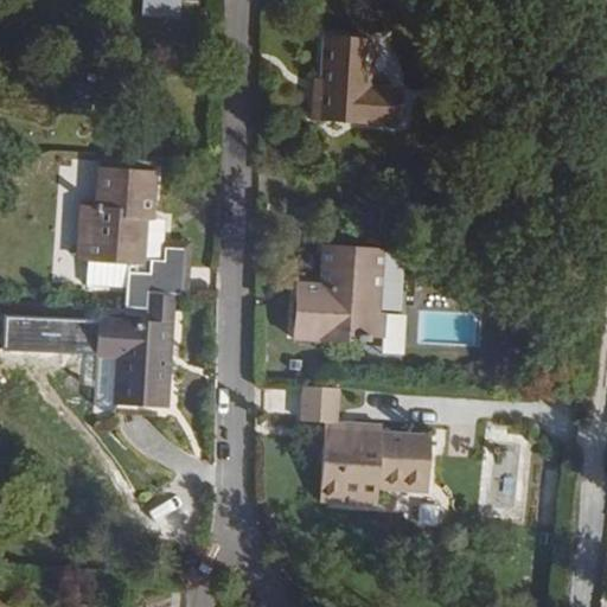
[(148,0),(148,10),(178,11),(178,0),(148,0)]
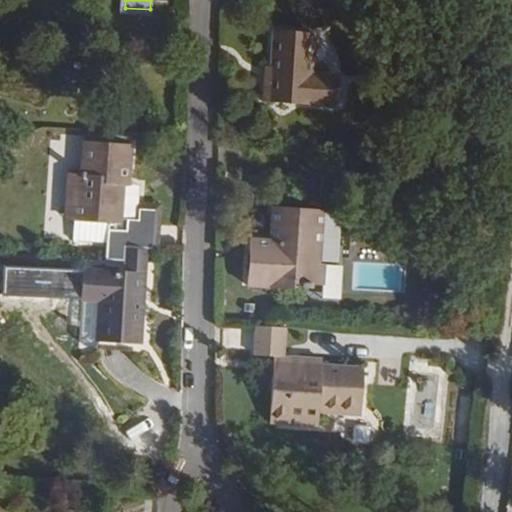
[(314,35),(274,32),(271,67),(278,68),(277,79),(265,78),(263,100),(334,106),(336,76),(310,74),(314,35)]
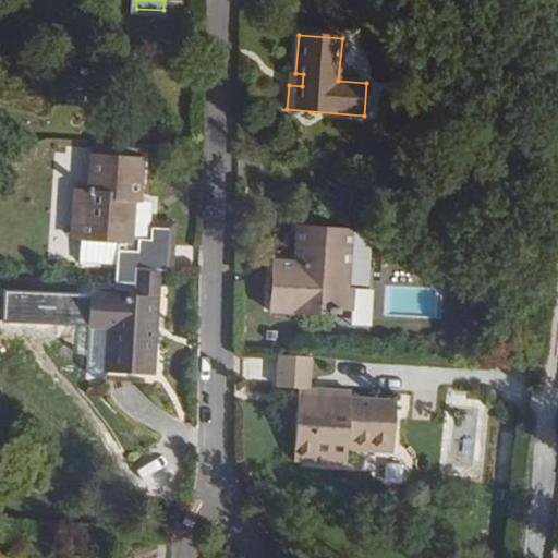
[(290,73),(289,85),(302,86),(303,74),(290,73)]
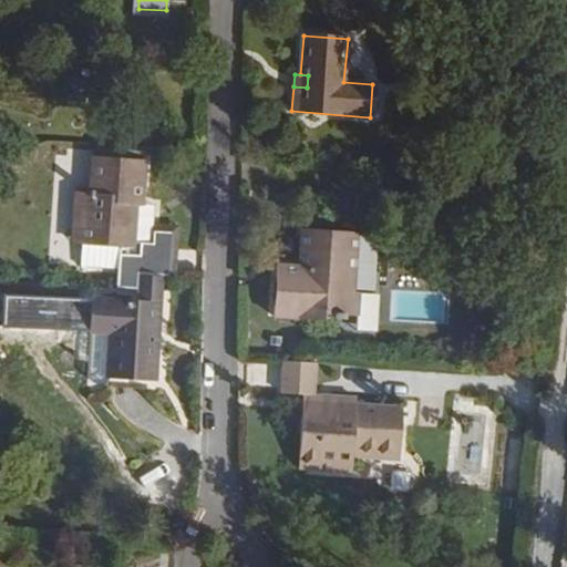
[(161,276),(164,276),(165,232),(152,230),(138,230),(140,205),(142,161),(90,158),(88,195),(73,195),(72,228),(81,228),(80,248),(117,249),(117,271),(116,289),(137,290),(137,275),(161,276)]
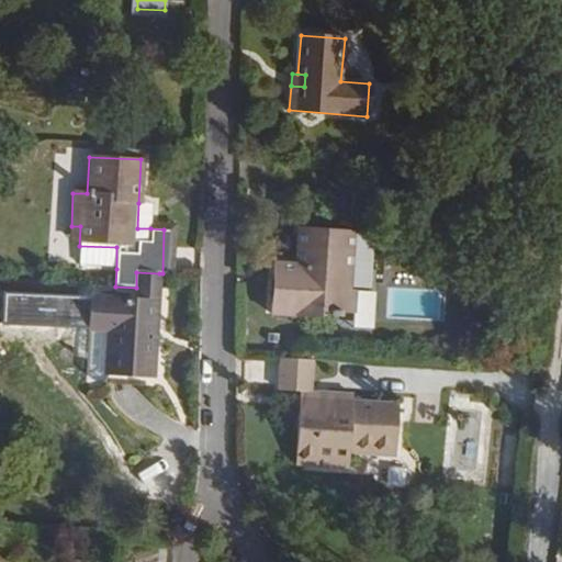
[(150,228),(150,222),(152,204),(138,203),(137,228),(150,228)]
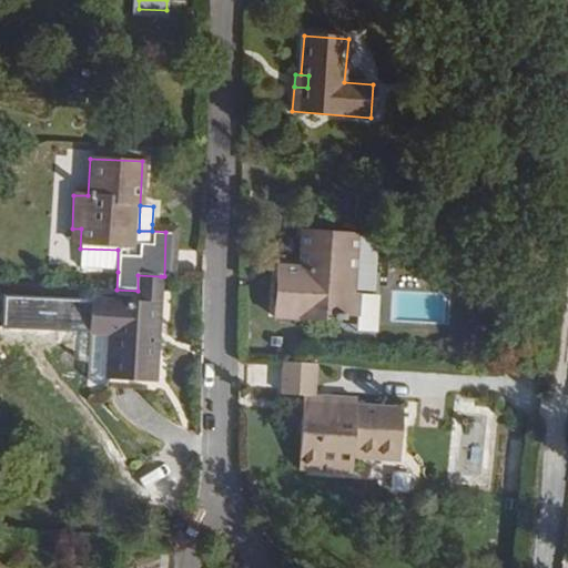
[(81,229),(72,229),(72,249),(80,249),(81,229)]
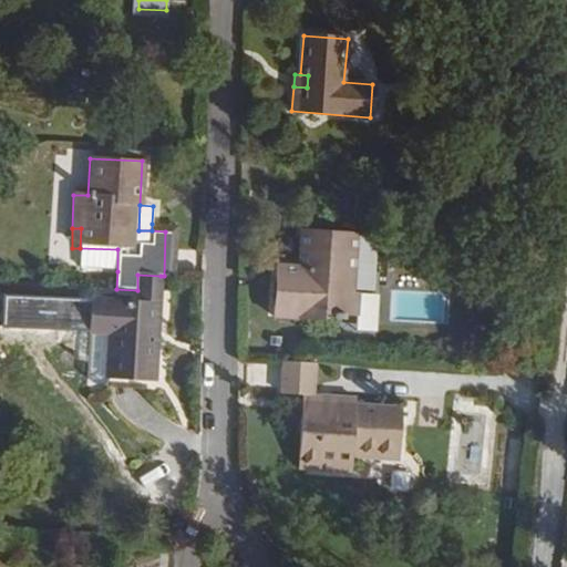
[(358,233),(302,228),(299,266),(276,264),(272,316),(325,320),(326,313),(358,316),(359,292),(353,291),(358,233)]
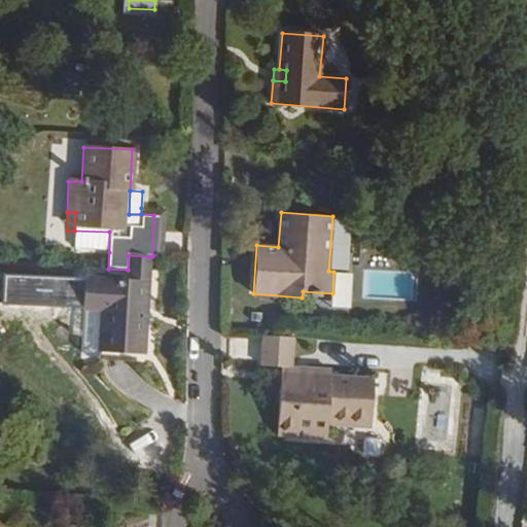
[(109,232),(74,231),(73,251),(109,252),(109,232)]
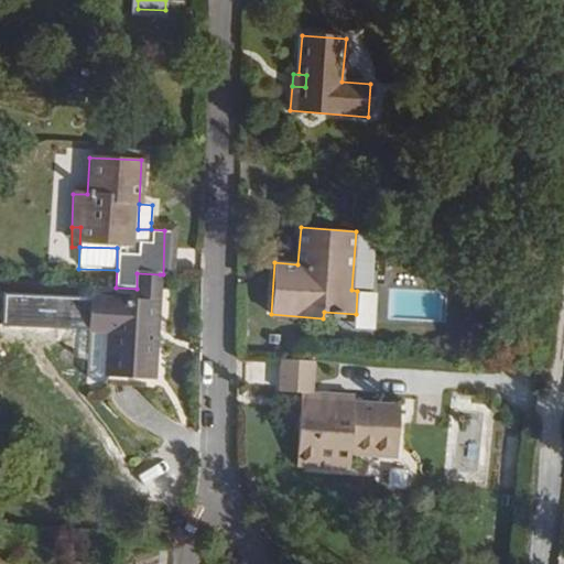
[(136,299),(159,300),(160,274),(137,273),(137,289),(136,299)]
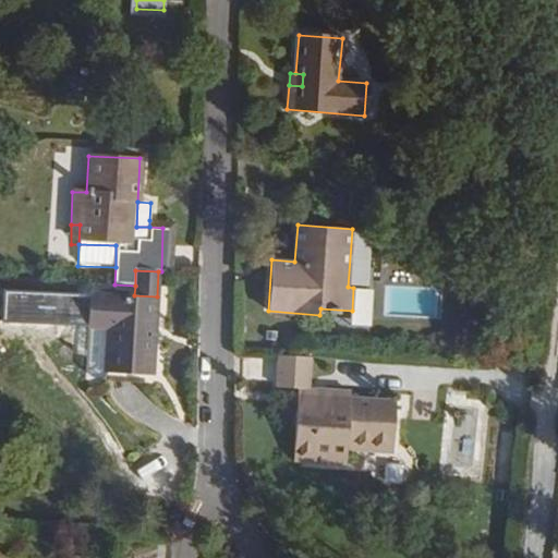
[(161,271),(158,271),(157,296),(155,337),(164,337),(166,271),(161,271)]
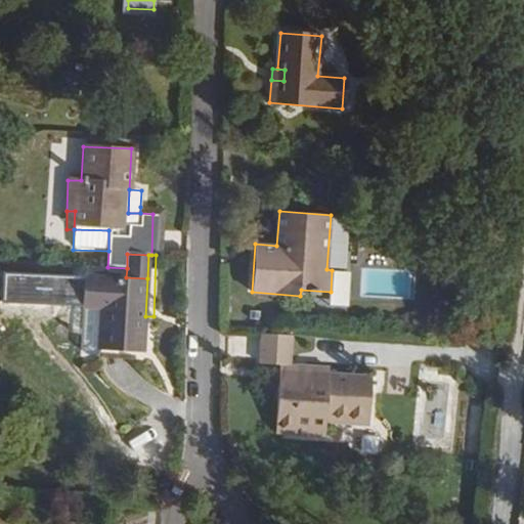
[(143,351),(147,278),(126,277),(85,275),(83,306),(102,307),(99,348),(143,351)]
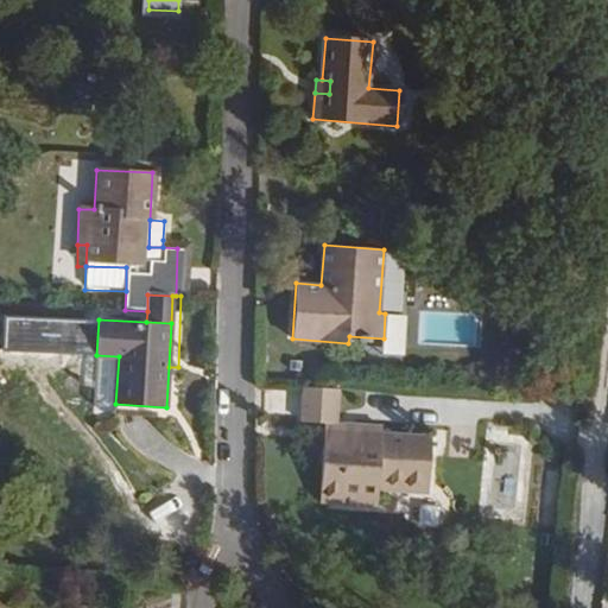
[(339,378),(321,378),(320,388),(339,388),(339,378)]
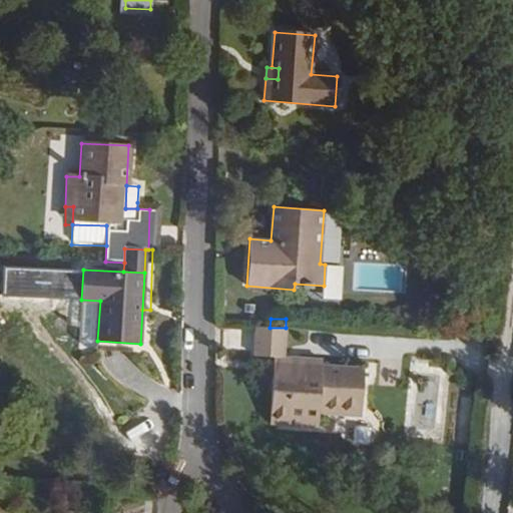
[(270,328),(257,327),(254,357),(275,358),(284,359),(286,328),(270,328)]
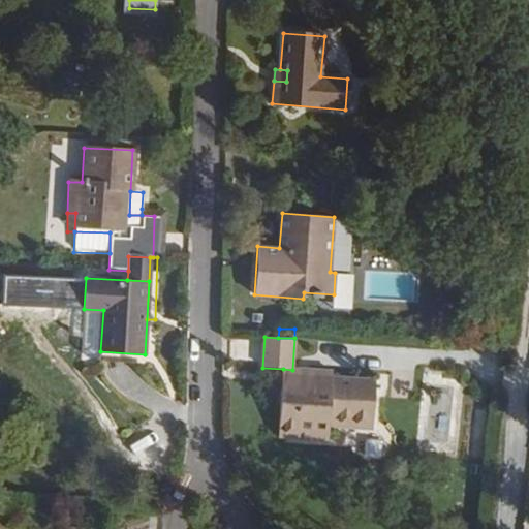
[(309,371),(292,370),(283,369),(282,381),(308,382),(309,371)]
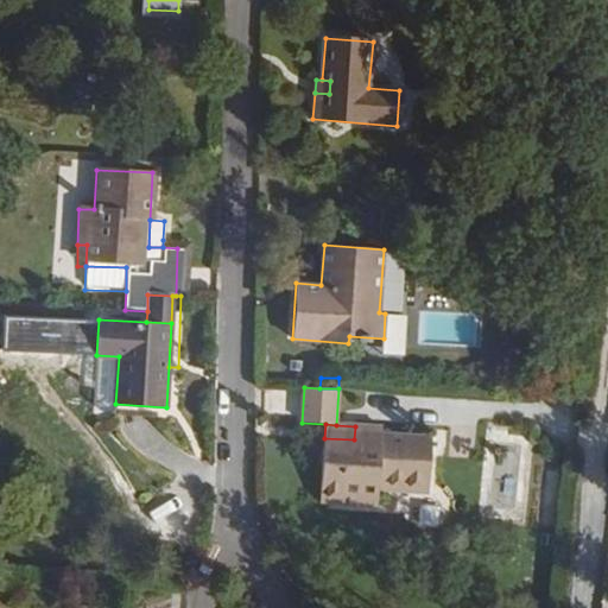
[(355,426),(354,439),(324,438),(321,496),(342,499),(341,505),(378,506),(379,492),(429,494),(432,438),(381,435),(382,428),(355,426)]
